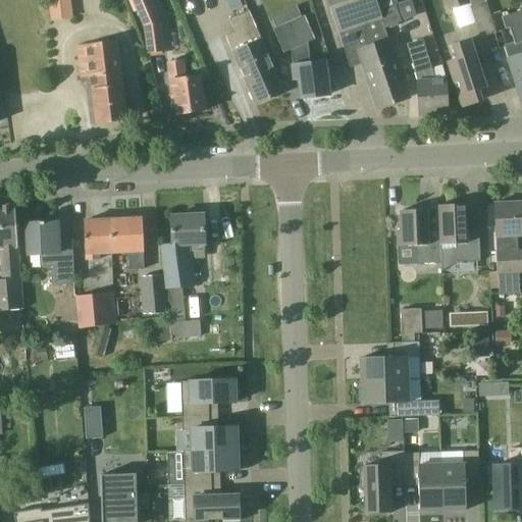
[(72,17),(69,0),(48,0),(51,20),(72,17)]
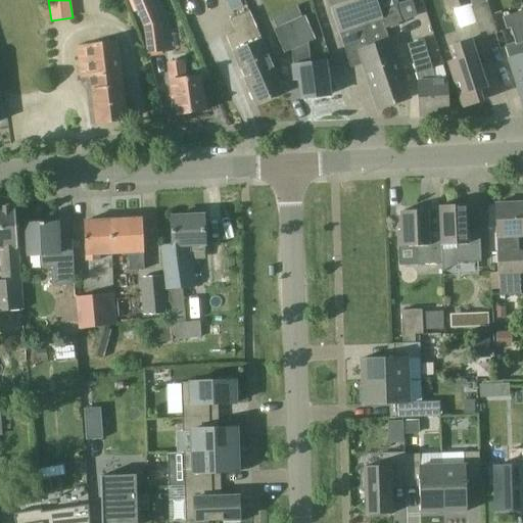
[(362,52),(374,89),(380,108),(410,98),(391,44),(386,28),(380,11),(376,0),(327,0),(347,56),(362,52)]
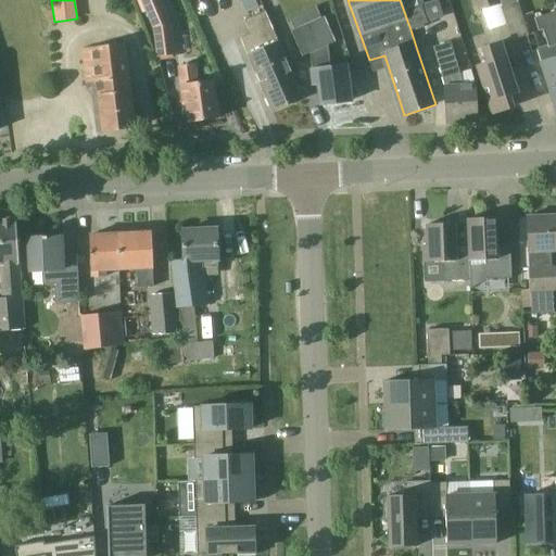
[(437,0),(422,5),(429,23),(444,17),(438,0),(437,0)]
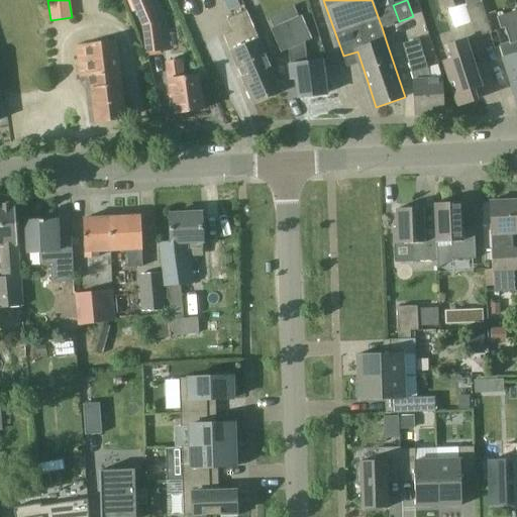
[(463,3),(462,0),(440,0),(443,10),(463,3)]
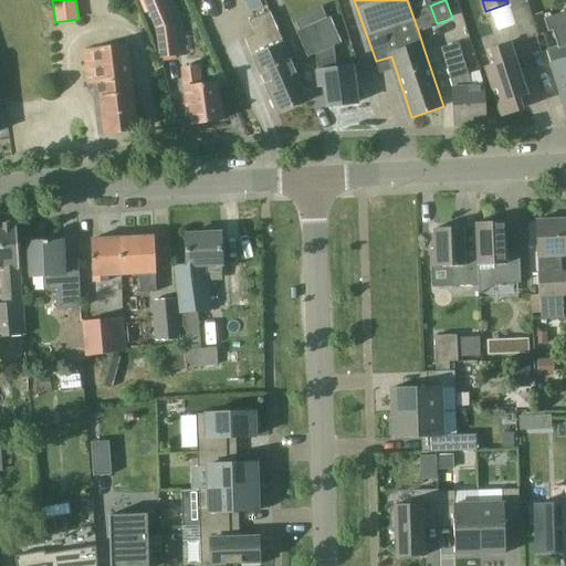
[(537,35),(526,2),(510,8),(521,41),(537,35)]
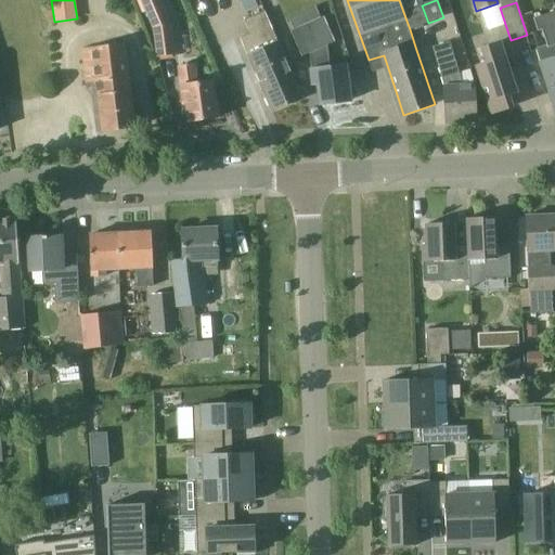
[(422,5),(403,12),(410,29),(428,23),(422,5)]
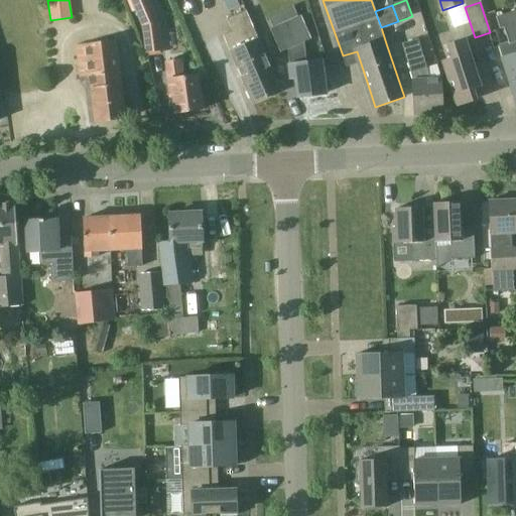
[(281,91),(247,10),(229,19),(234,31),(225,35),(231,50),(236,63),(254,103),(281,91)]
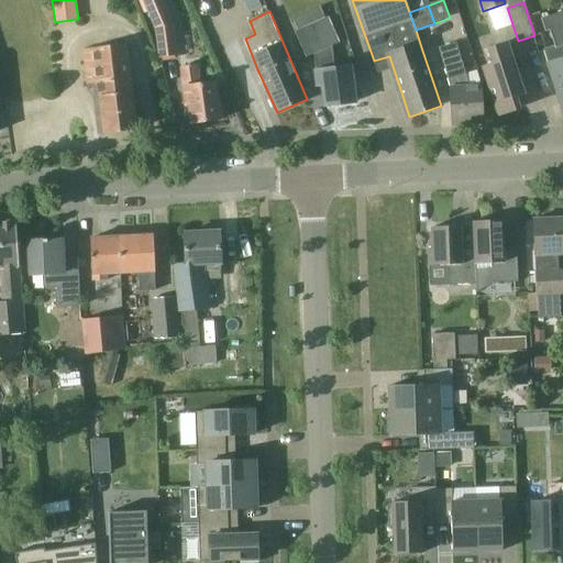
[(341,43),(330,18),(296,32),(308,57),(315,54),(317,69),(319,87),(324,86),(327,107),(355,102),(351,65),(335,67),(333,46),(341,43)]
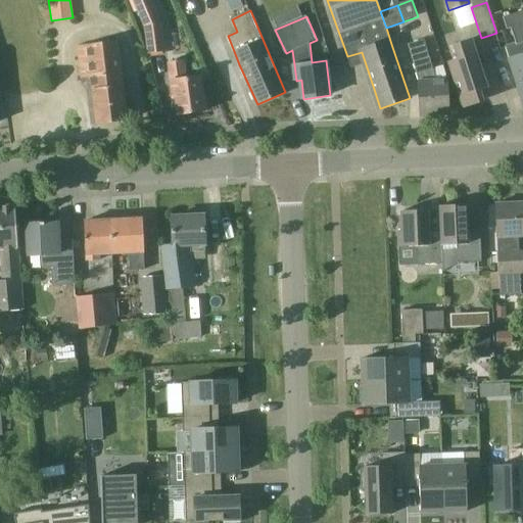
[(522,27),(518,30),(521,42),(506,47),(522,99),(522,27)]
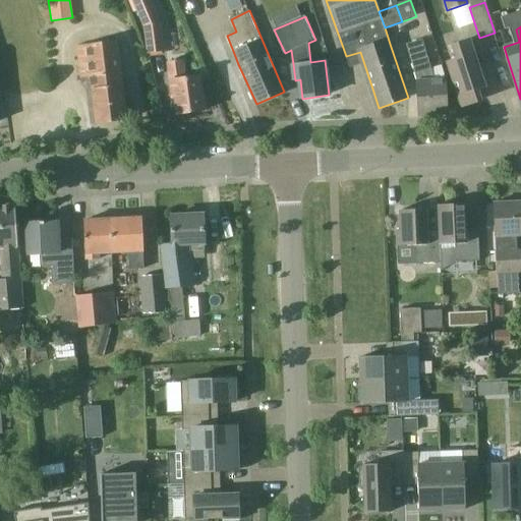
[(163,52),(161,30),(145,32),(148,54),(163,52)]
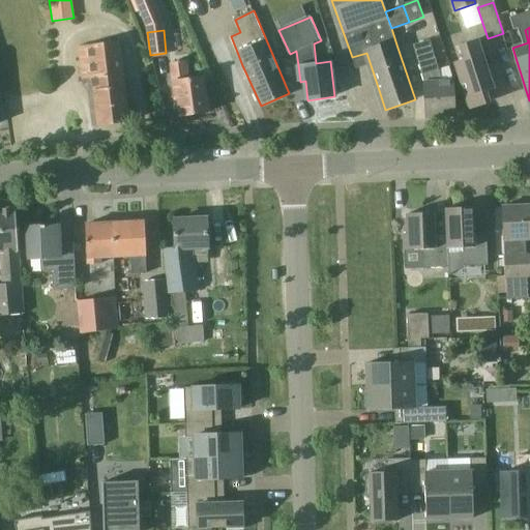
[(494,89),(478,41),(461,47),(466,61),(455,64),(470,109),(490,102),(487,91),(494,89)]
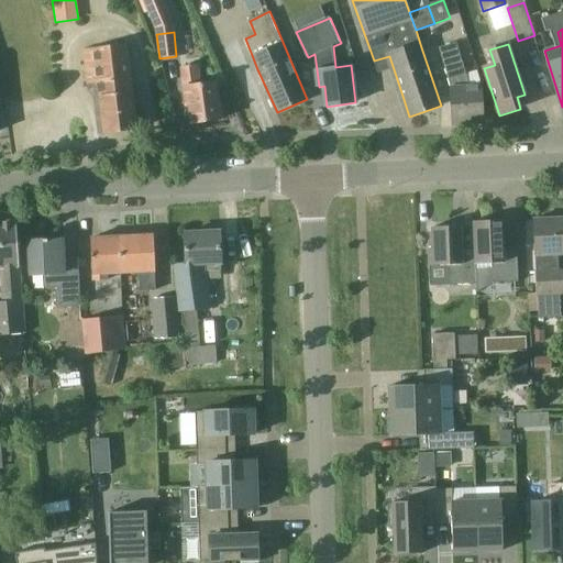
[(139,130),(129,45),(85,50),(89,85),(98,84),(105,134),(139,130)]
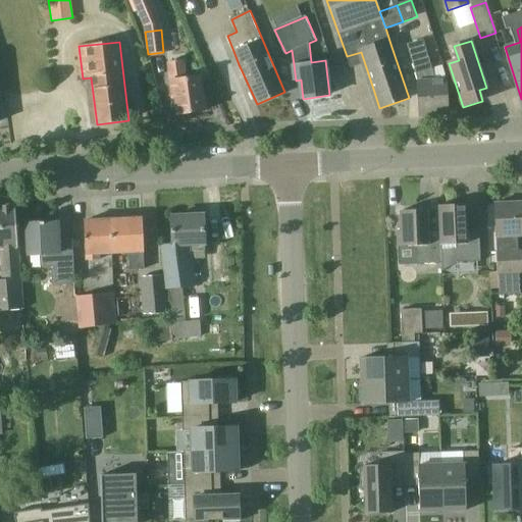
[(426,48),(410,53),(418,82),(420,115),(449,113),(447,81),(435,81),(426,48)]
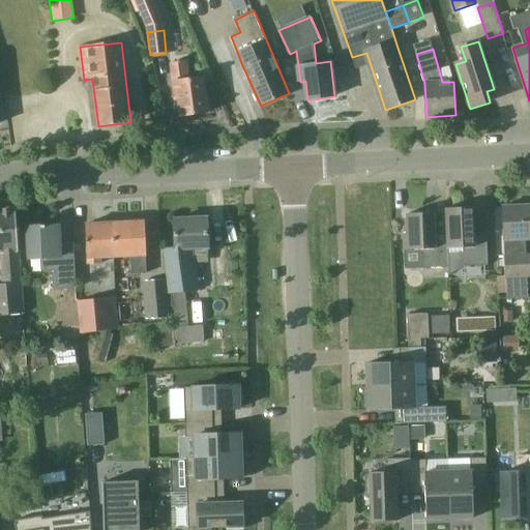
[(185,62),(172,63),(174,82),(173,82),(175,99),(178,99),(181,116),(209,113),(204,78),(187,80),(185,62)]
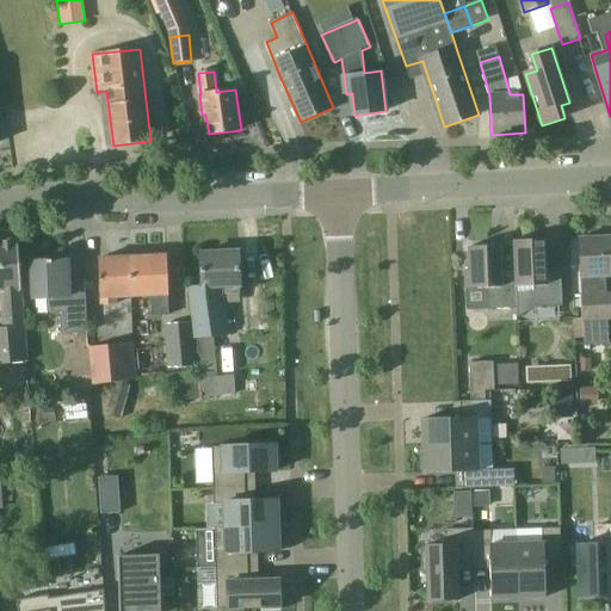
[(584,319),(585,338),(585,346),(610,345),(609,319),(610,319),(610,292),(596,294),(594,277),(610,276),(610,236),(580,238),(584,319)]
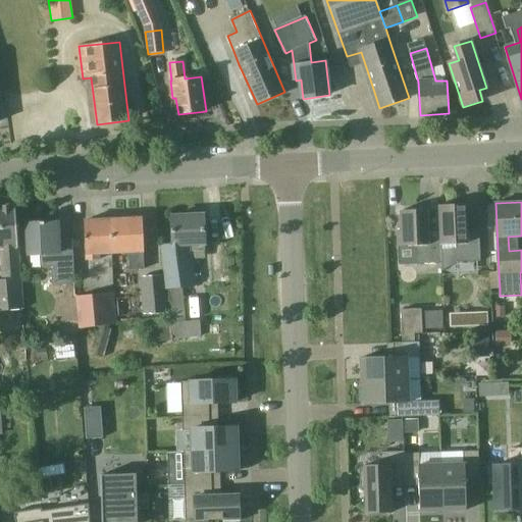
[(441,245),(442,245),(457,245),(458,263),(481,262),(480,227),(478,227),(479,231),(468,232),(467,205),(440,206),(441,238),(441,245)]
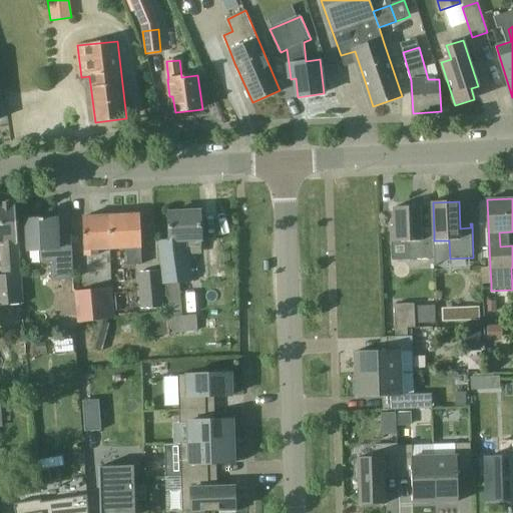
[(0,203),(0,243),(1,243),(4,275),(0,275),(0,305),(22,304),(20,274),(18,242),(19,242),(16,202),(0,203)]
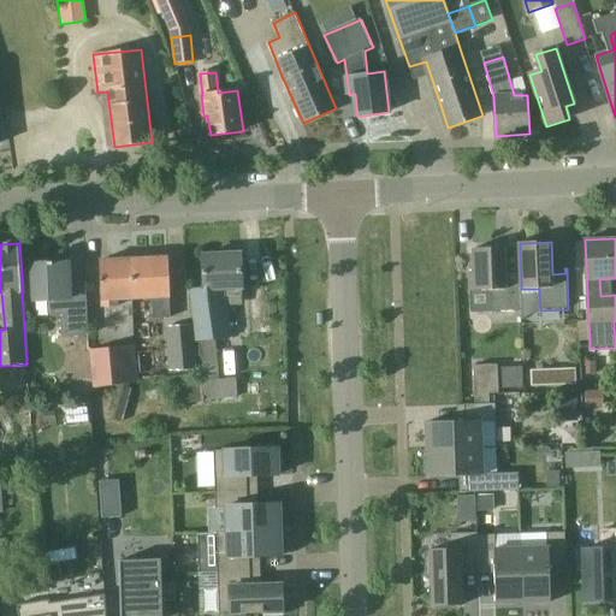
[(521,289),(521,280),(507,280),(505,248),(474,249),(475,272),(471,272),(471,291),(491,290),(491,312),(522,311),(522,289),(521,289)]
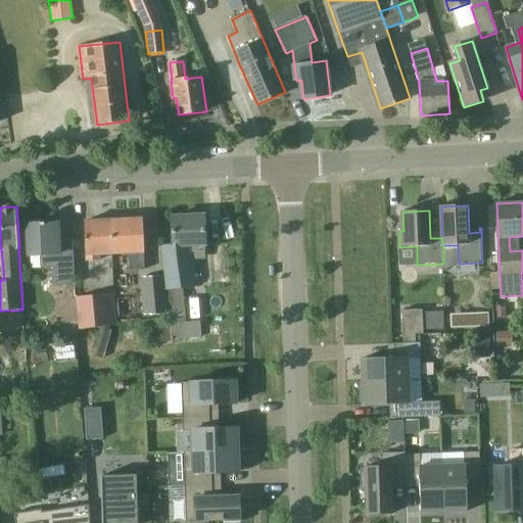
[(163,245),(164,289),(167,289),(183,288),(194,287),(191,251),(206,251),(205,245),(206,245),(205,216),(173,218),(174,238),(174,245),(163,245)]
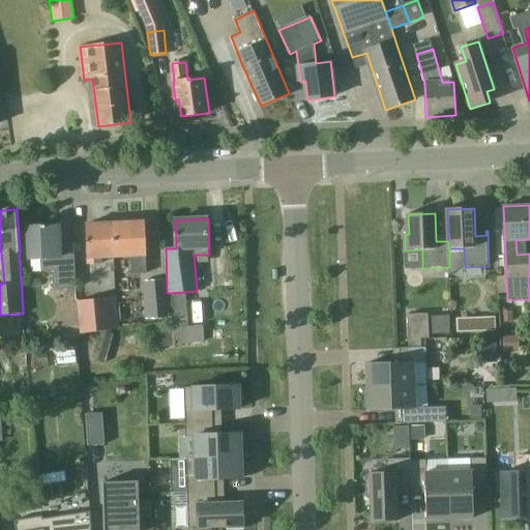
[(145,222),(113,223),(115,258),(131,257),(133,274),(147,273),(147,256),(145,222)]
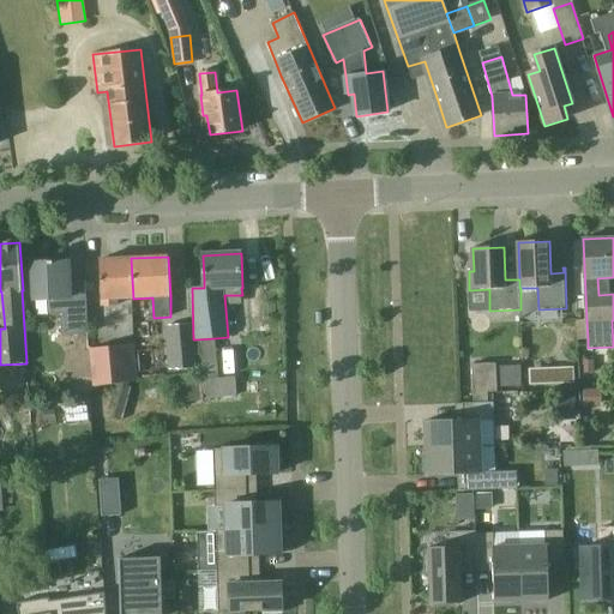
[(133,299),(131,258),(100,260),(102,299),(103,306),(118,306),(118,299),(133,299)]
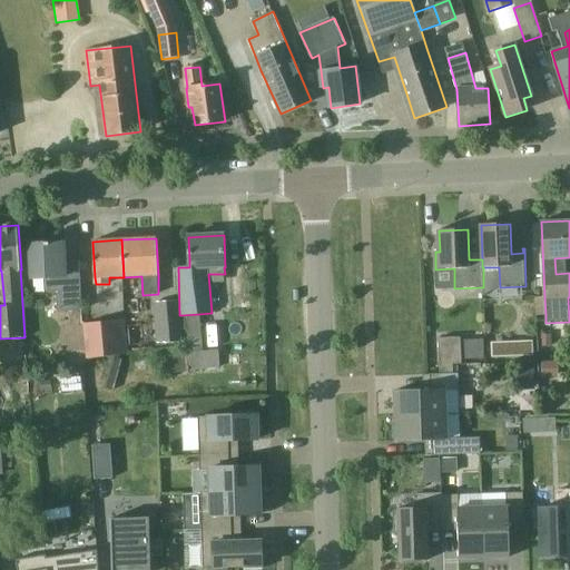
[(82,311),(80,262),(65,263),(65,243),(30,244),(32,278),(45,278),(46,293),(57,293),(58,312),(82,311)]
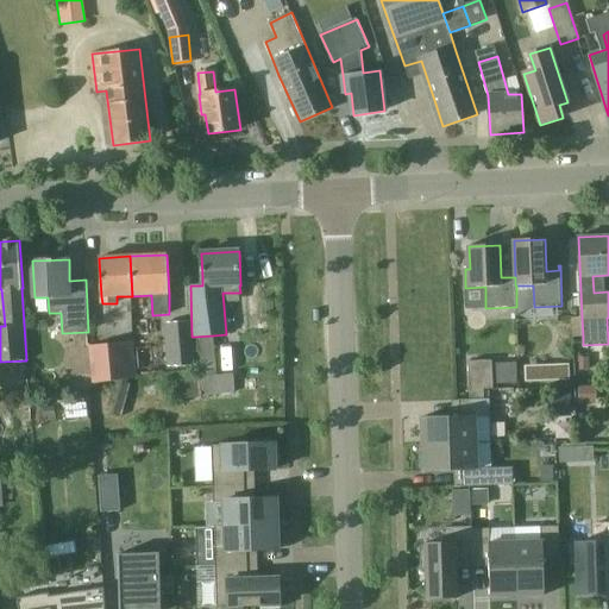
[(572,337),(583,337),(582,318),(571,318),(572,337)]
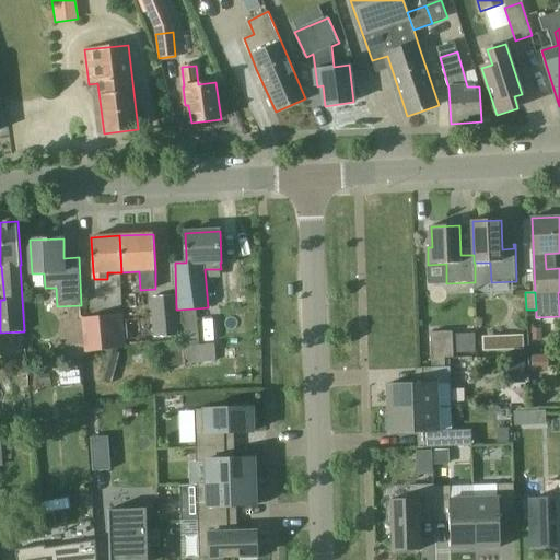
[(176,336),(175,295),(152,298),(152,337),(176,336)]
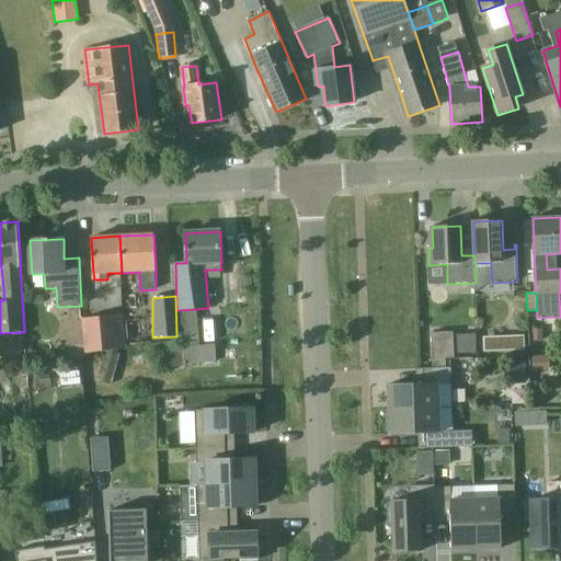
[(179,310),(182,332),(198,331),(196,309),(179,310)]
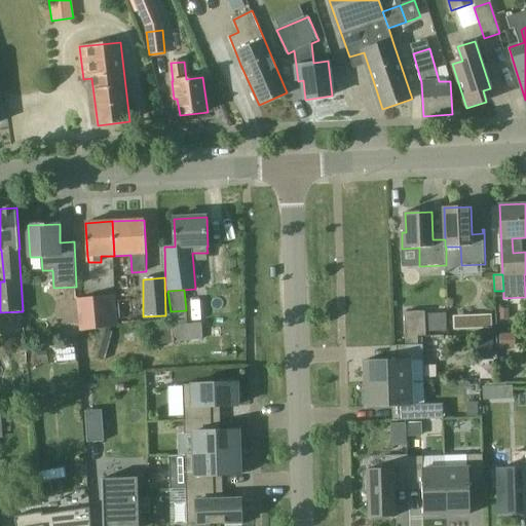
[(78,298),(81,331),(118,327),(115,295),(78,298)]
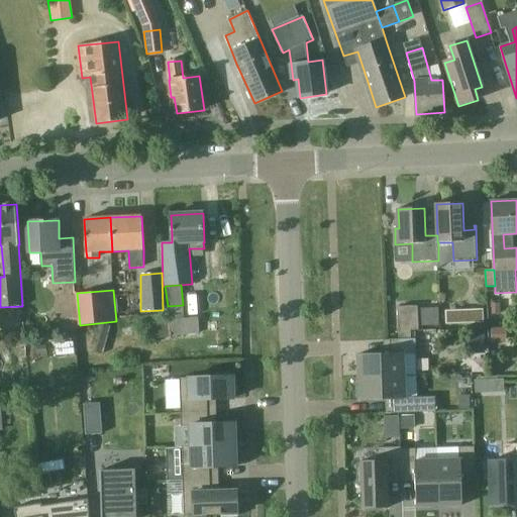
[(491,304),(491,313),(500,312),(500,303),(491,304)]
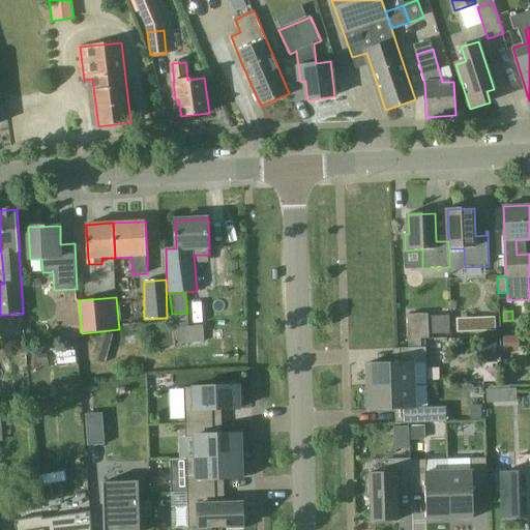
[(430,339),(429,314),(408,315),(410,348),(422,348),(421,339),(430,339)]
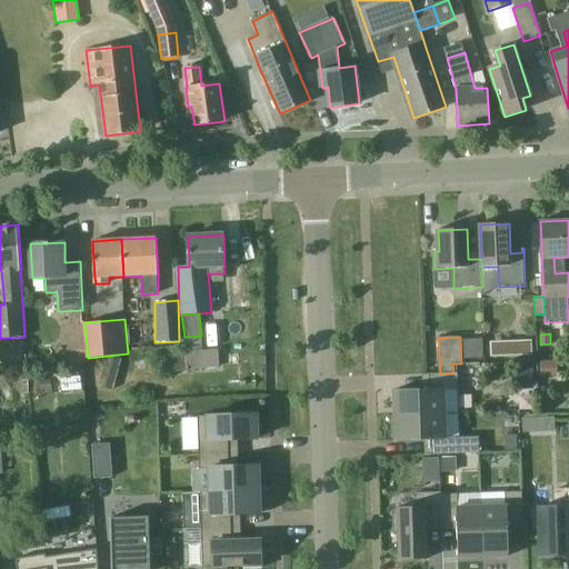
[(515,340),(516,357),(532,356),(531,340),(515,340)]
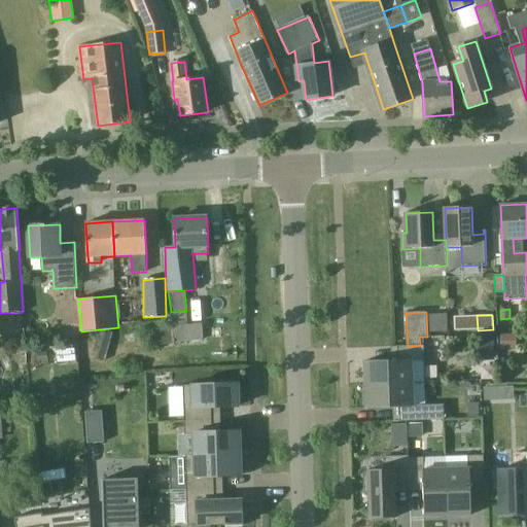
[(79,324),(68,325),(69,340),(78,339),(80,336),(79,324)]
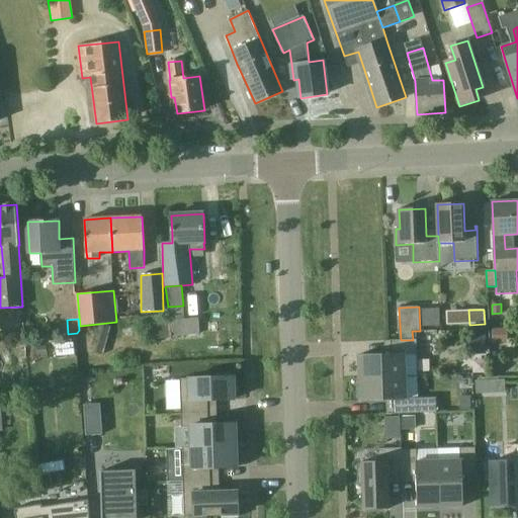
[(198,319),(184,320),(170,321),(171,337),(200,335),(198,319)]
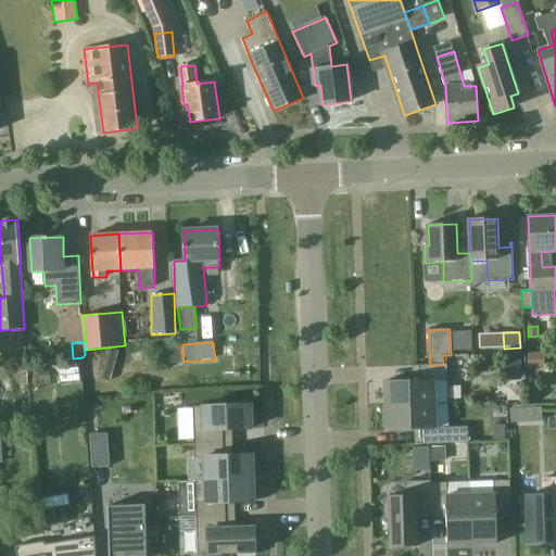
[(180,344),(164,346),(167,364),(182,362),(180,344)]
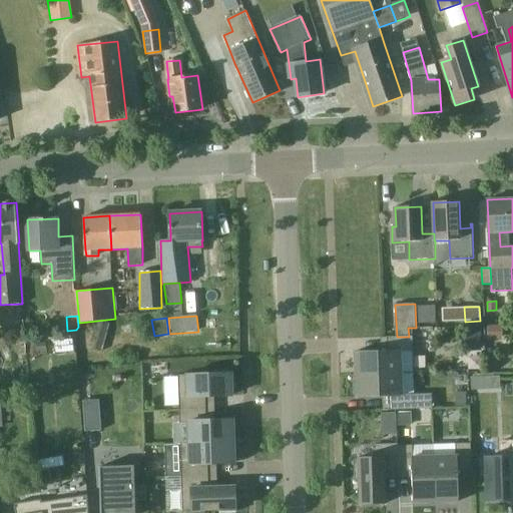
[(102,352),(109,324),(100,322),(94,350),(102,352)]
